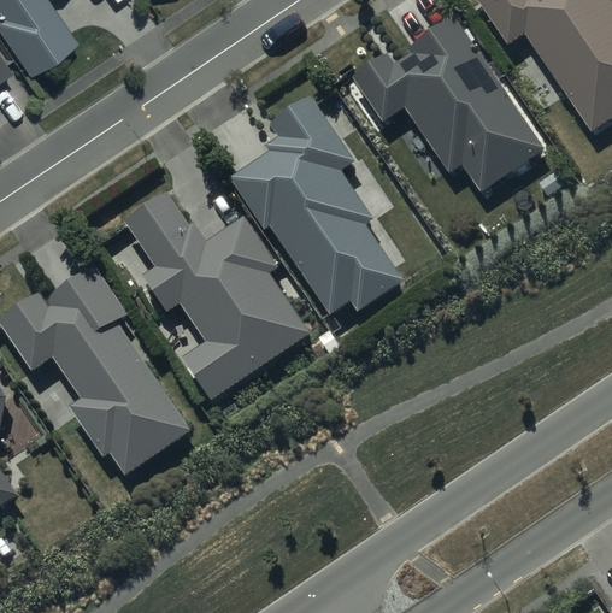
[(0,33),(21,65),(69,33),(46,0),(0,0),(0,33)]
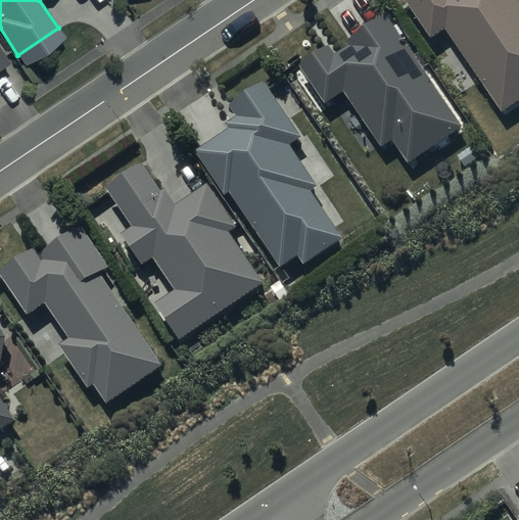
[(405,0),(429,38),(444,28),(500,110),(518,97),(518,1),(517,0),(405,0)]
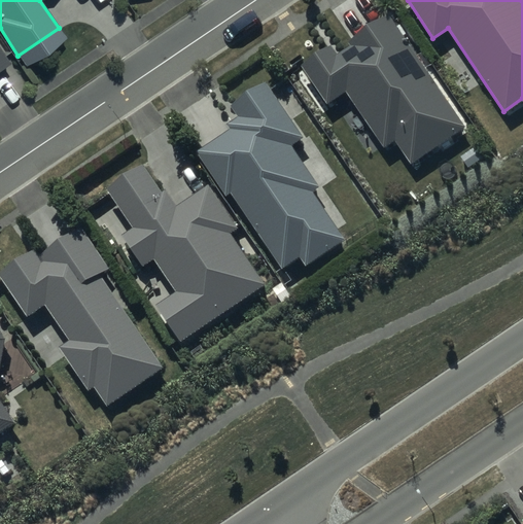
[(329,42),(299,63),(327,104),(345,92),(382,146),(393,138),(411,163),(462,128),(386,15),(348,41),(350,44),(337,54),(329,42)]
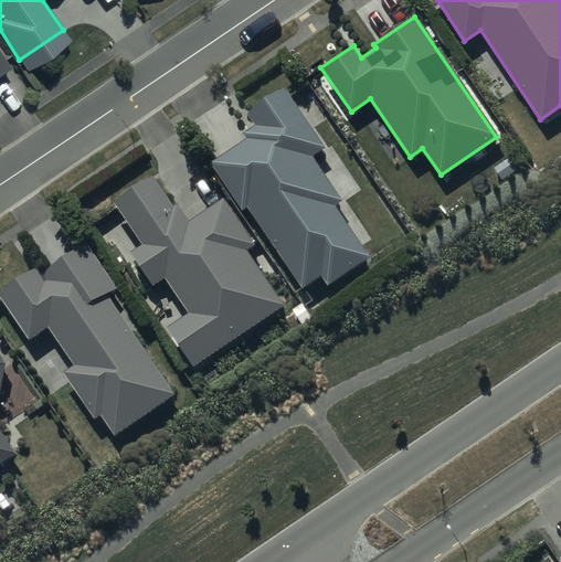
[(245,138),(210,162),(242,210),(247,207),(302,288),(320,276),(327,285),(368,258),(334,208),(341,202),(310,156),(324,147),(285,87),(247,113),(254,124),(242,133),(245,138)]
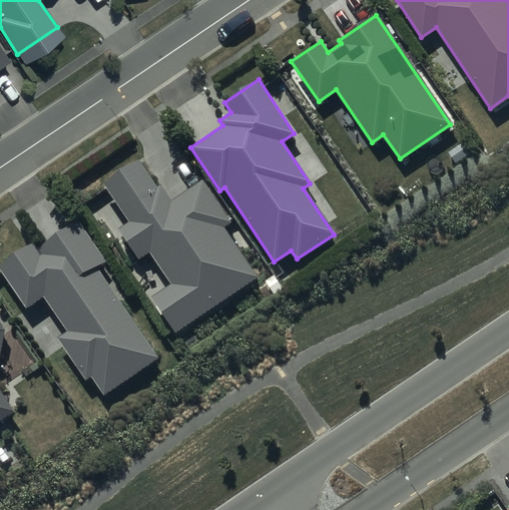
[(127,221),(117,227),(139,260),(149,252),(170,284),(150,297),(174,333),(253,280),(258,286),(272,277),(265,266),(253,274),(221,225),(229,220),(202,178),(170,199),(161,185),(156,188),(136,157),(100,181),(127,221)]
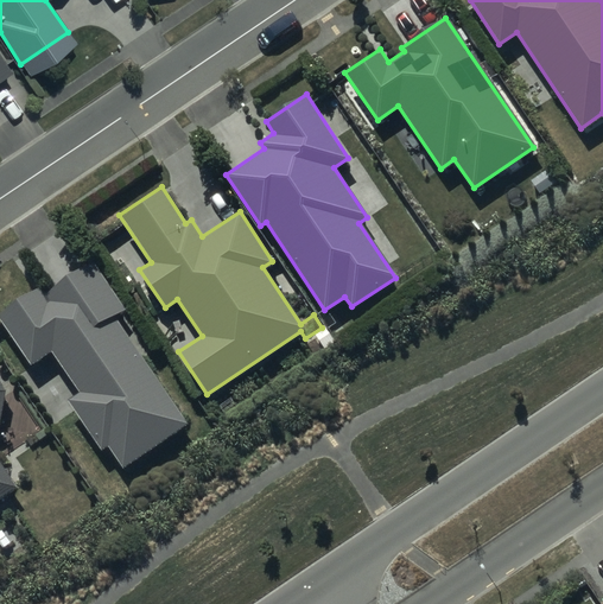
[(38,286),(0,312),(0,319),(31,364),(51,350),(78,390),(67,400),(101,450),(108,445),(124,468),(186,425),(112,317),(125,307),(93,261),(44,294),(38,286)]
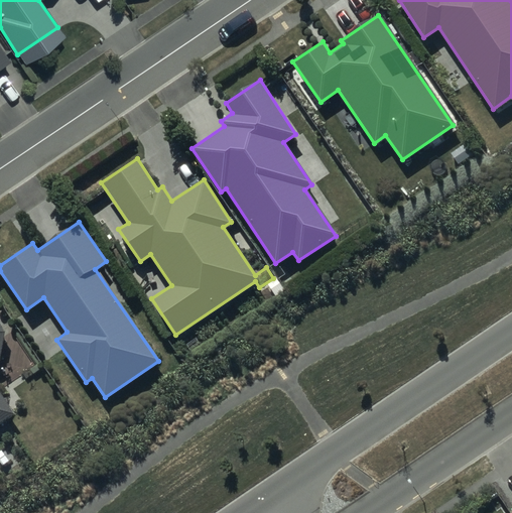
[(0,421),(13,413),(0,393),(0,347),(3,331),(0,326),(0,421)]
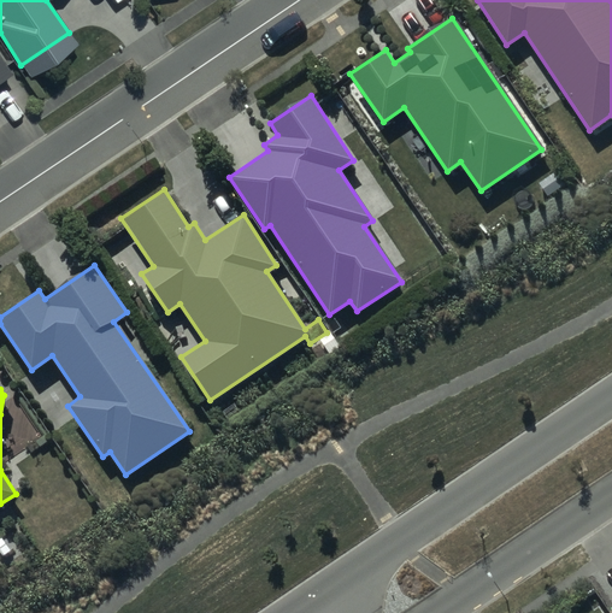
All buildings are outlined.
